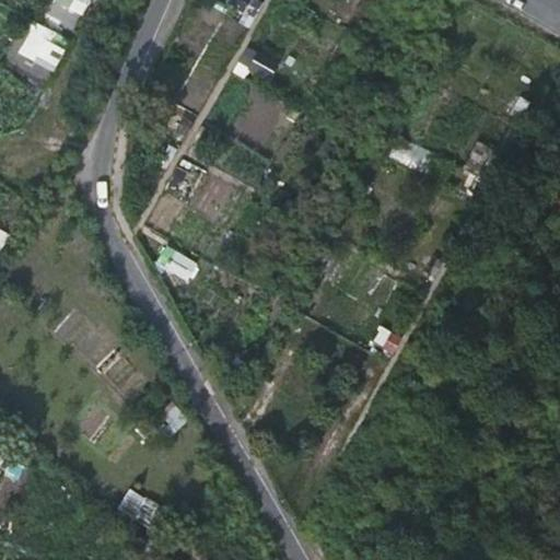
[(55,0),(54,1),(81,16),(90,0),(55,0)]
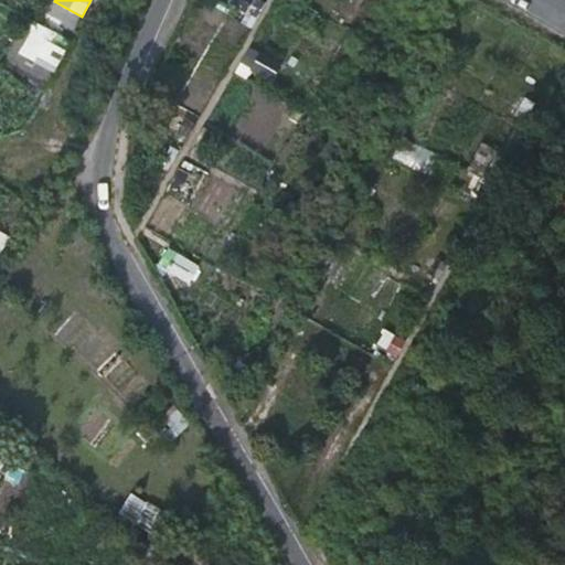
[(10,63),(52,82),(71,38),(28,20),(10,63)]
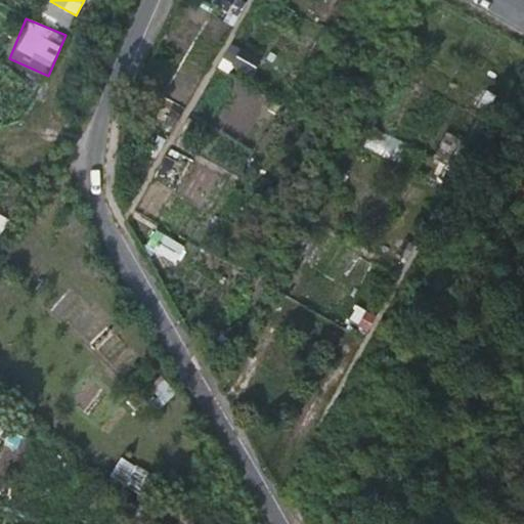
[(250,78),(260,58),(231,42),(221,61),(250,78)]
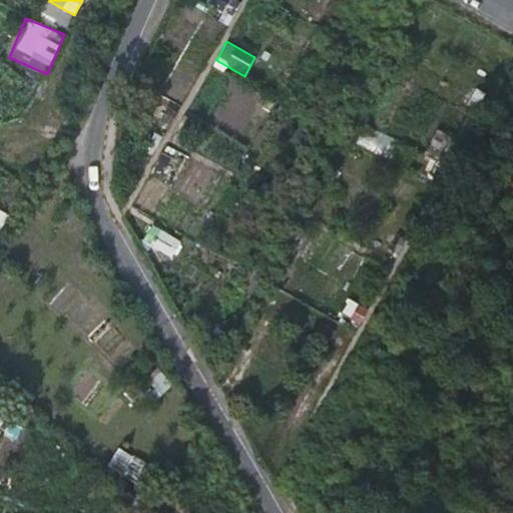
[(397,159),(403,139),(364,126),(357,146),(397,159)]
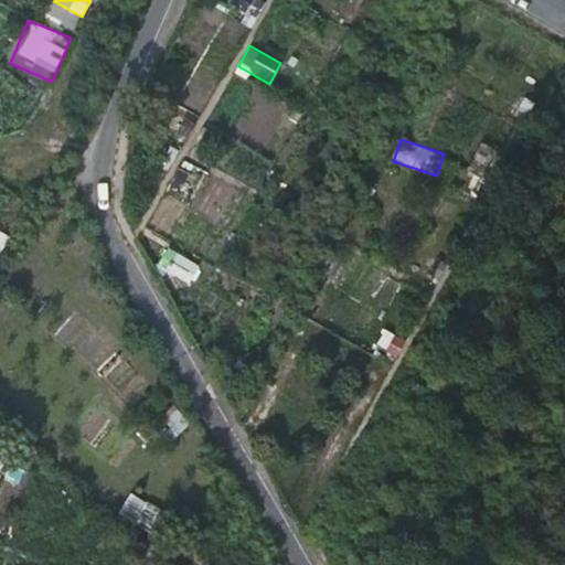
[(183,160),(169,185),(184,193),(198,168),(183,160)]
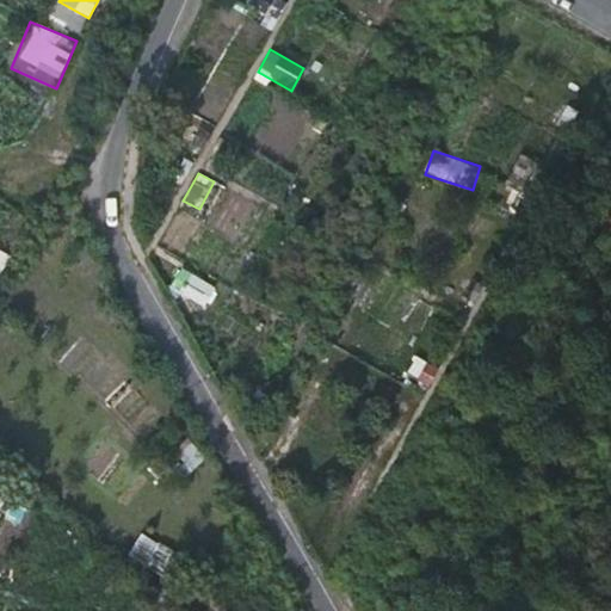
[(0,276),(11,254),(0,248),(0,276)]
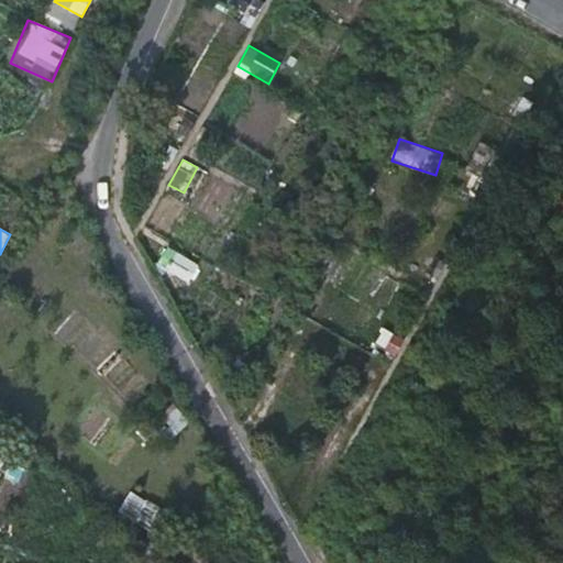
[(156,266),(189,284),(200,264),(167,246),(156,266)]
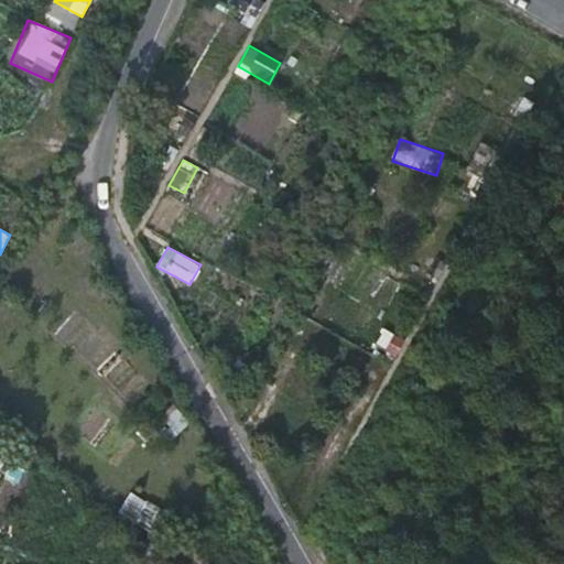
[(386,329),(378,346),(399,356),(408,339),(386,329)]
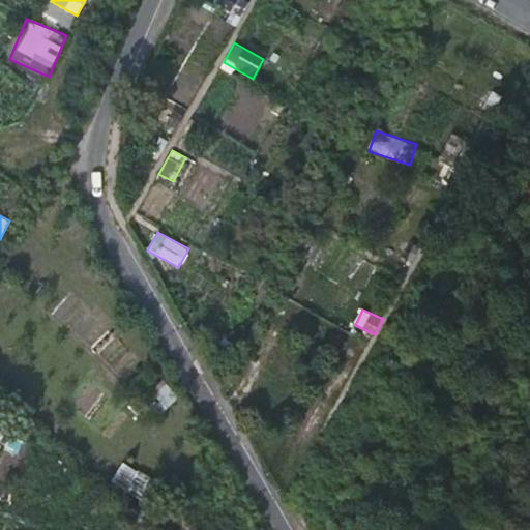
[(163,400),(151,409),(157,418),(170,408),(163,400)]
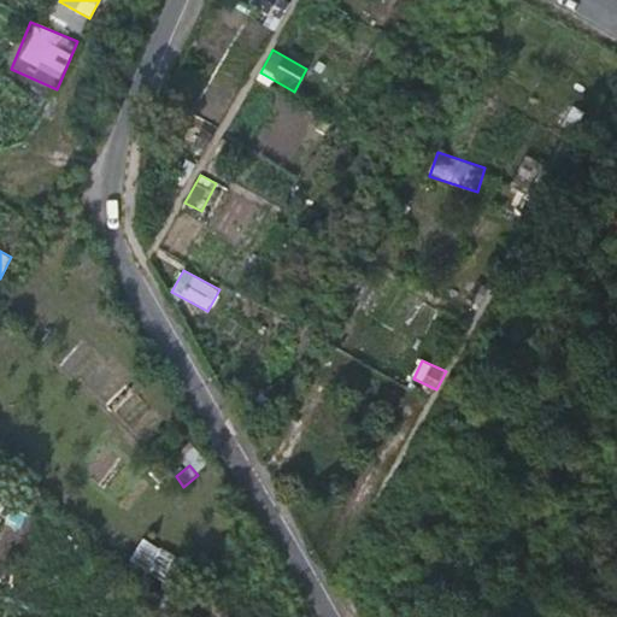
[(154,536),(146,544),(157,554),(165,546),(154,536)]
